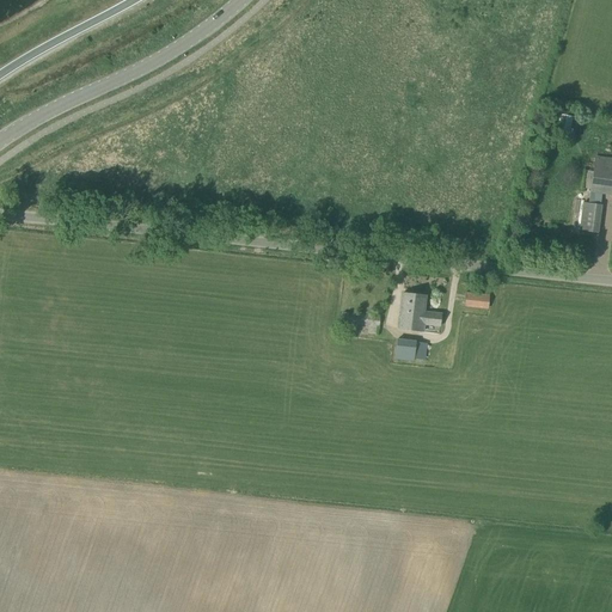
[(570,140),(573,129),(570,129),(573,117),(560,115),(555,136),(570,140)]
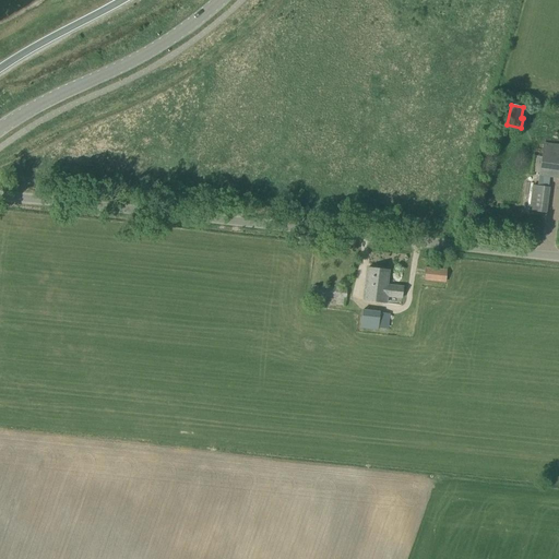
[(558,178),(558,145),(543,143),(538,176),(558,178)]
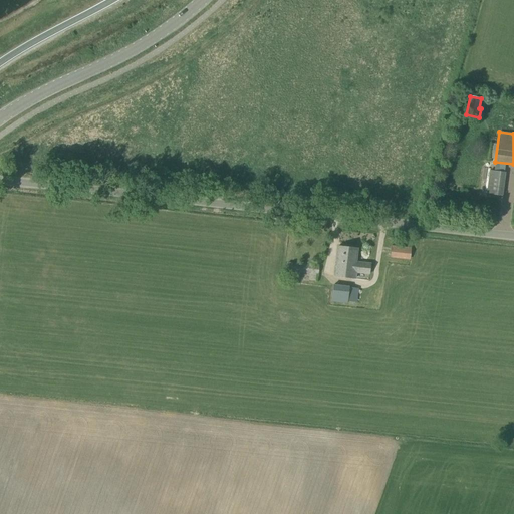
[(505,173),(489,171),(485,195),(502,197),(505,173)]
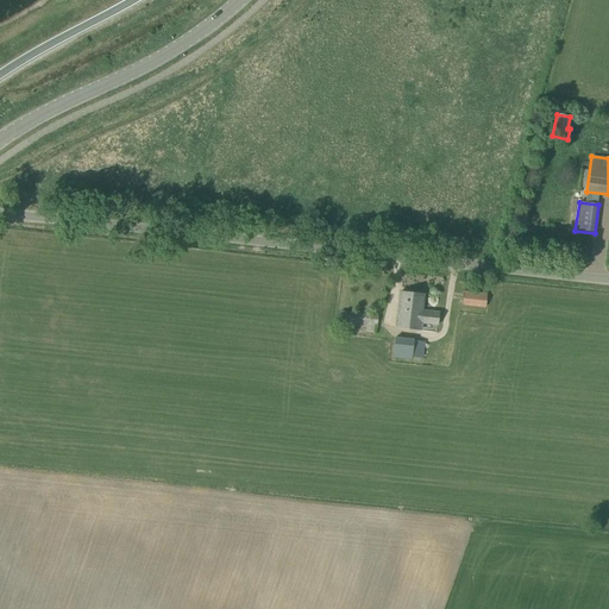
[(485,308),(487,294),(463,292),(462,306),(485,308)]
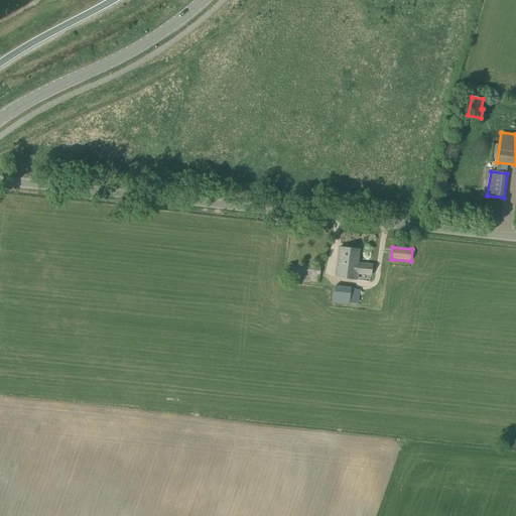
[(370,276),(372,265),(358,263),(359,250),(339,248),(336,278),(356,280),(356,275),(370,276)]
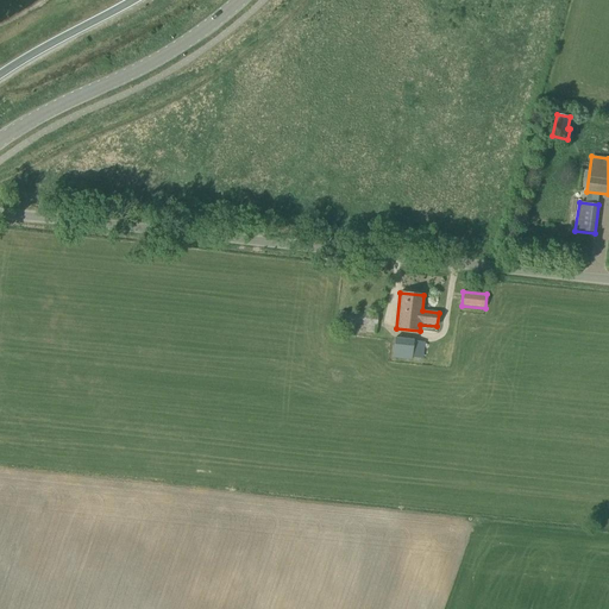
[(376,326),(377,326),(377,315),(340,312),(340,322),(376,326)]
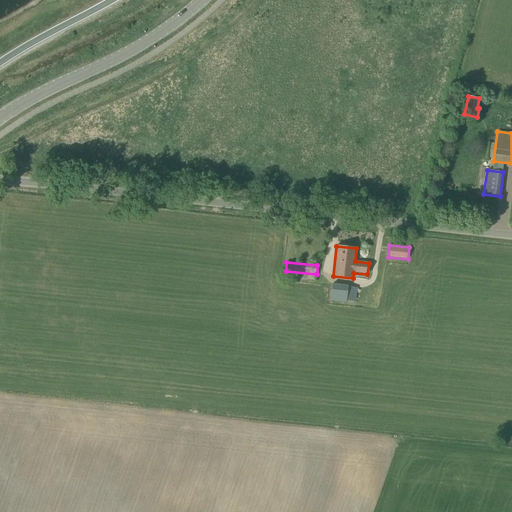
[(355,302),(357,288),(347,287),(348,286),(332,284),(329,301),(345,303),(346,301),(355,302)]
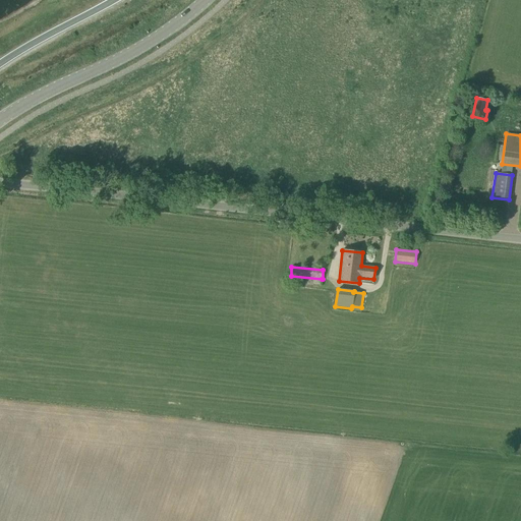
All buildings are outlined.
